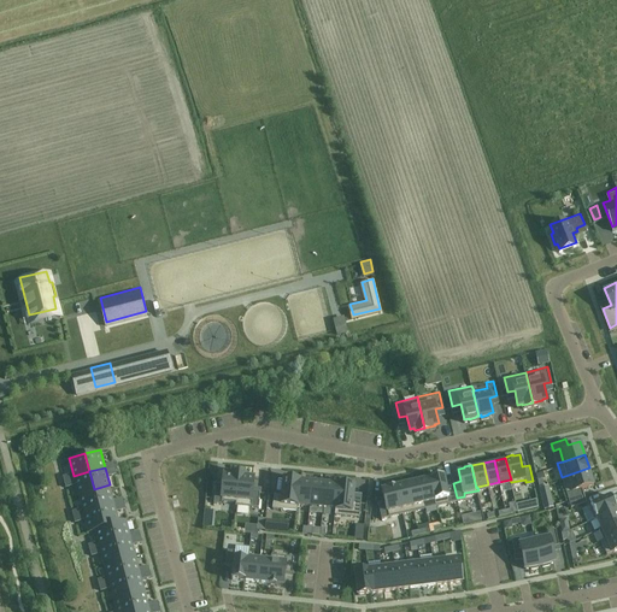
[(589,468),(562,477),(569,498),(583,493),(581,486),(593,482),(589,468)]
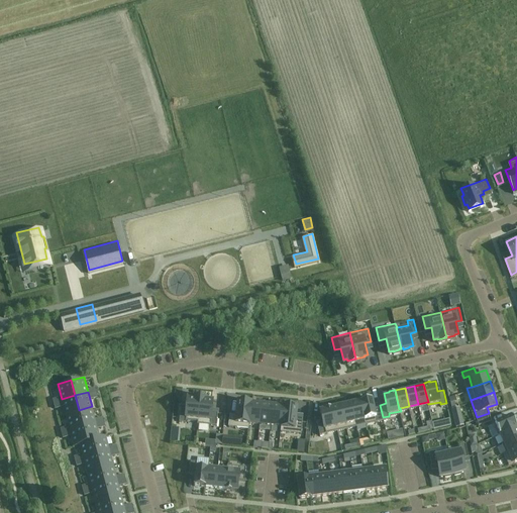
[(180,406),(179,419),(185,420),(185,417),(197,418),(198,418),(200,394),(192,393),(191,395),(187,395),(186,407),(180,406)]
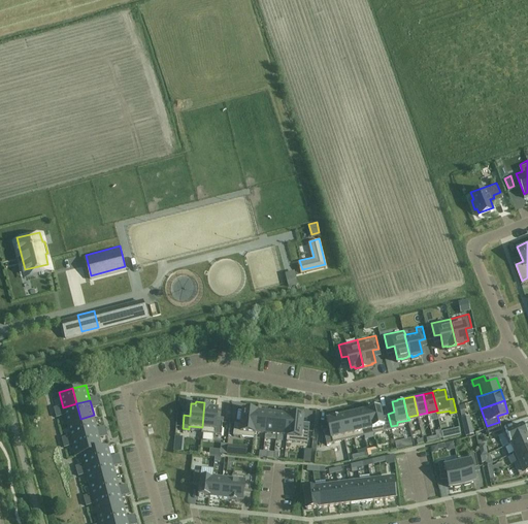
[(201,427),(201,430),(221,432),(222,419),(216,418),(217,405),(212,405),(213,403),(204,402),(202,427),(201,427)]
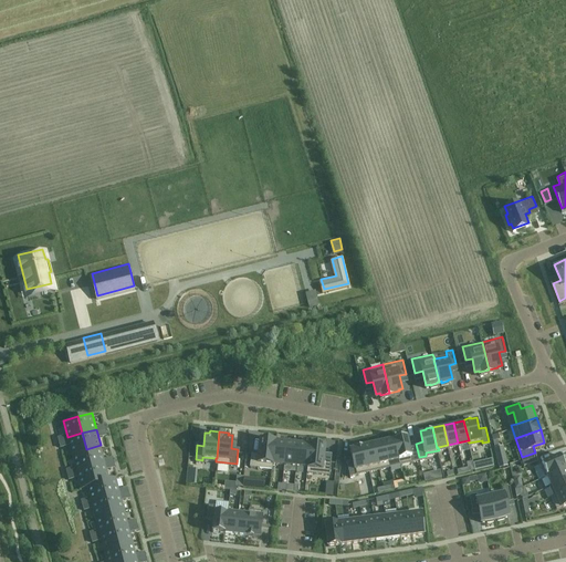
[(72,453),(86,449),(82,433),(67,437),(72,453)]
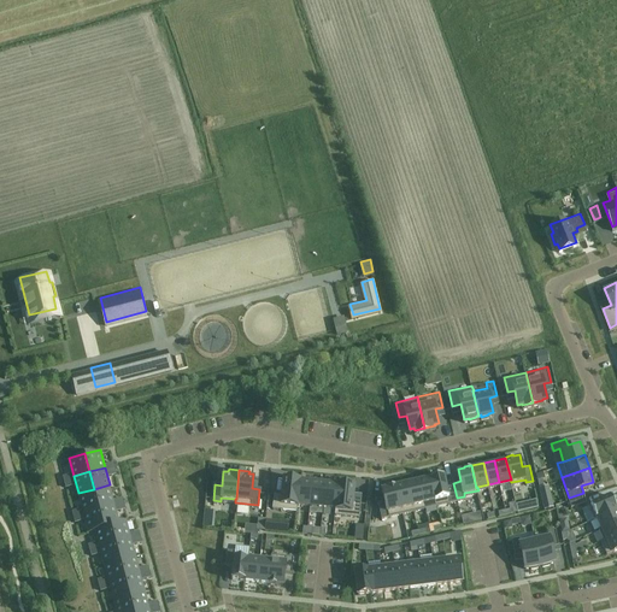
[(444,472),(429,475),(436,502),(457,498),(453,483),(446,484),(444,472)]
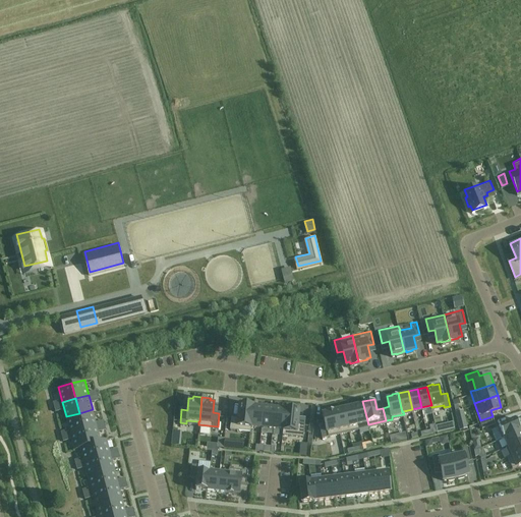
[(231,414),(230,426),(250,428),(251,423),(250,423),(252,403),(253,403),(253,402),(239,401),(238,415),(231,414)]
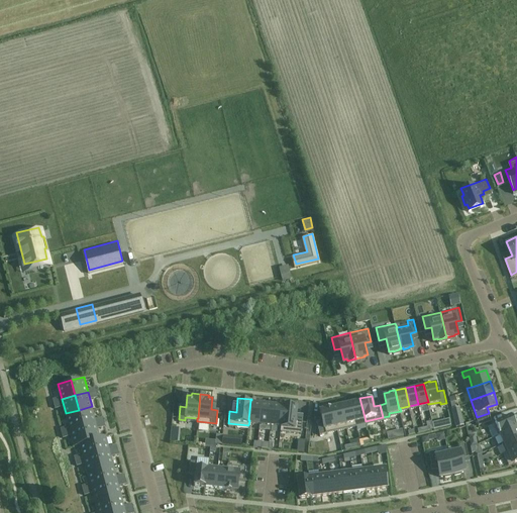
[(359,398),(350,400),(355,423),(366,421),(359,398)]
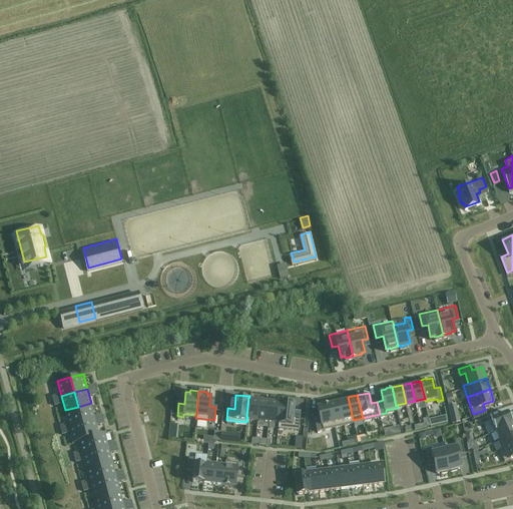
[(248,397),(246,417),(247,417),(258,418),(260,398),(249,397),(248,397)]
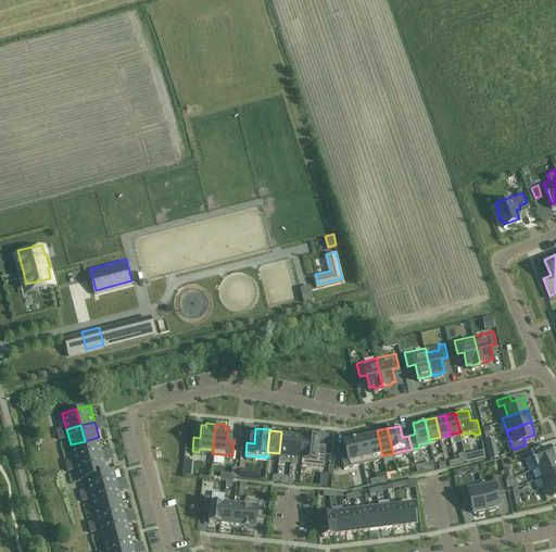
[(377,430),(367,434),(373,459),(382,455),(377,430)]
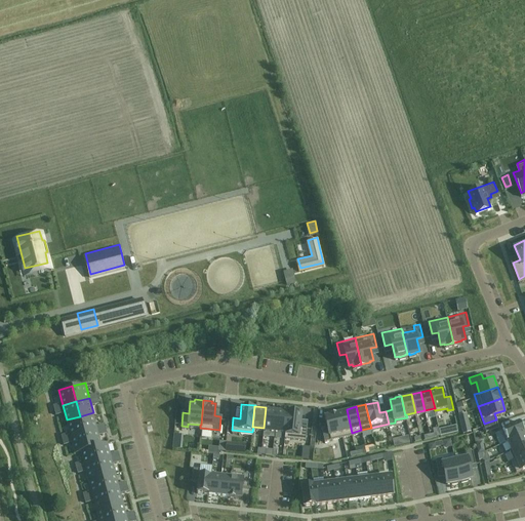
[(266,407),(264,428),(275,429),(277,409),(266,407)]
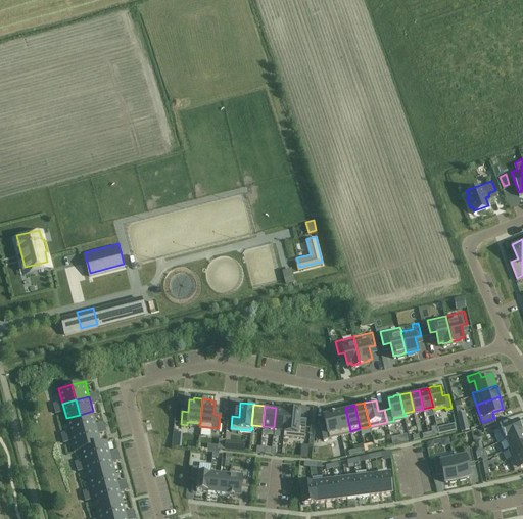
[(276,408),(274,427),(284,428),(286,409),(276,408)]
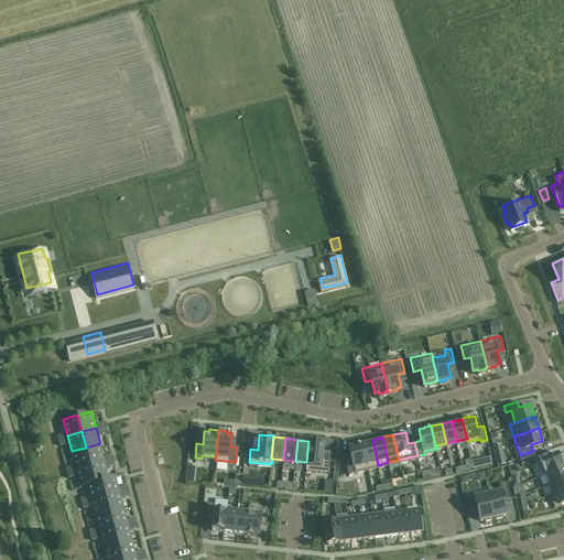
[(306,462),(305,467),(328,470),(329,456),(322,456),(324,441),(308,440),(308,441),(306,462)]
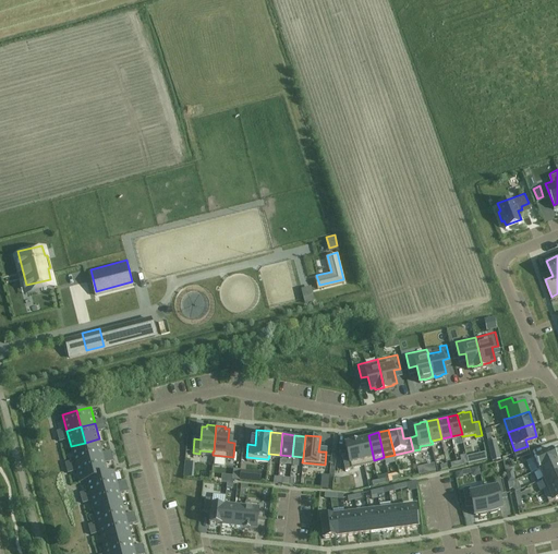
[(368,435),(358,437),(364,462),(374,460),(368,435)]
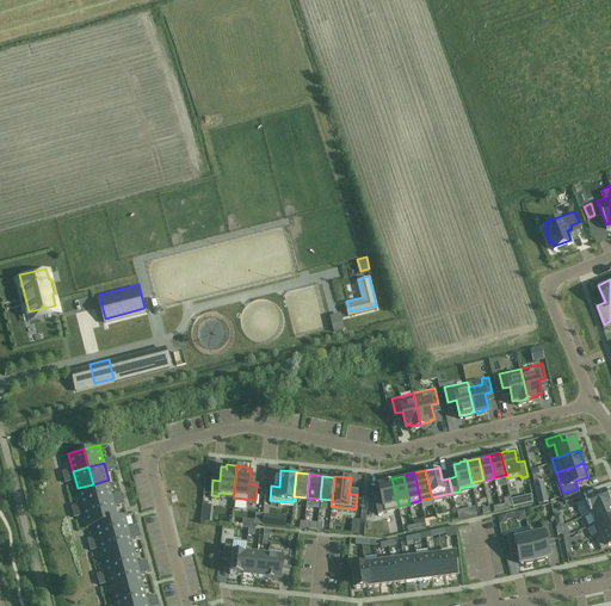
[(381,494),(374,495),(377,511),(399,506),(392,478),(390,478),(390,477),(384,478),(384,480),(378,482),(381,494)]
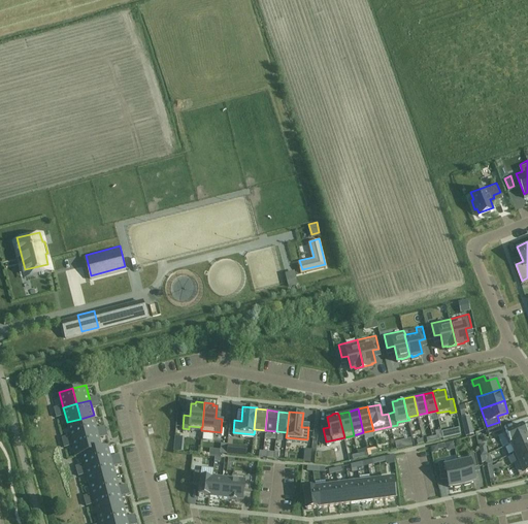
[(471,421),(469,413),(461,414),(463,423),(471,421)]
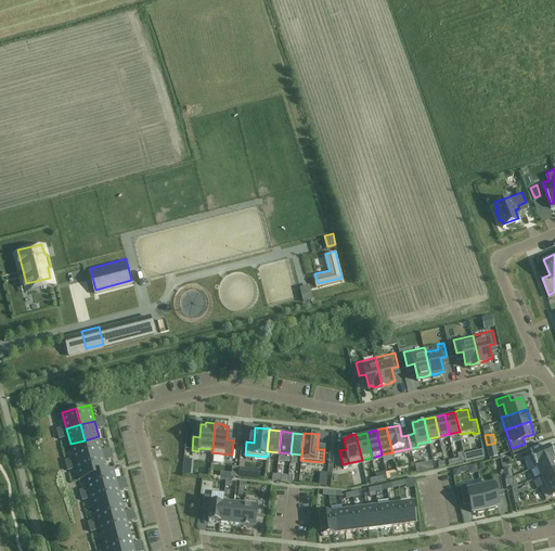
[(103,452),(99,436),(85,440),(89,456),(103,452)]
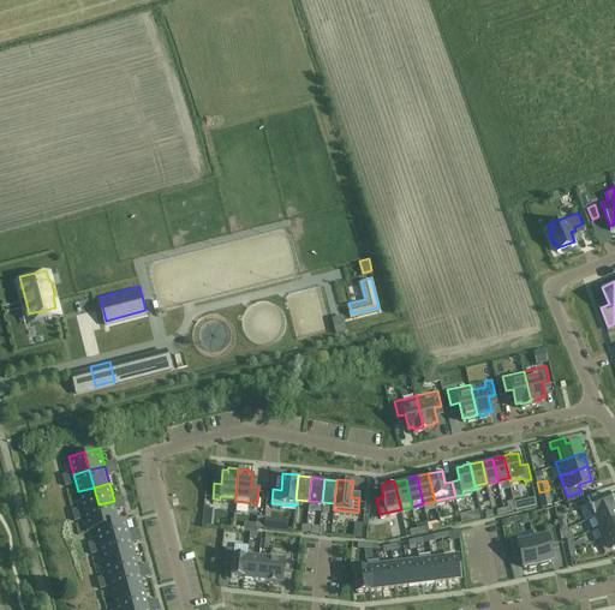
[(78,491),(83,509),(99,504),(94,488),(78,491)]
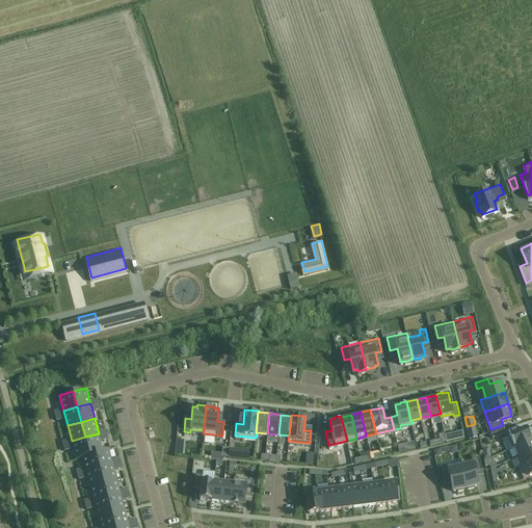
[(527,424),(506,433),(512,445),(514,444),(531,436),(527,424)]
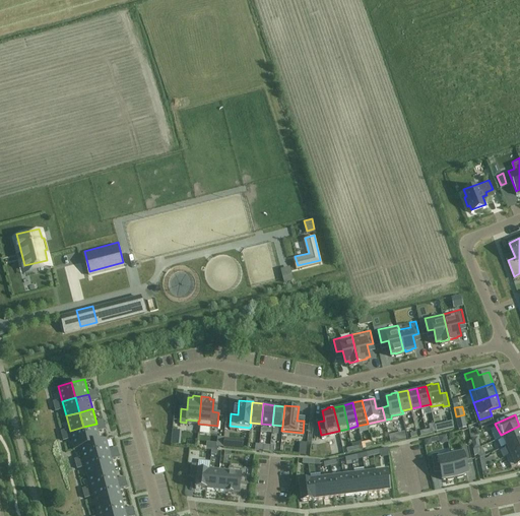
[(492,415),(479,420),(481,426),(494,422),(492,415)]
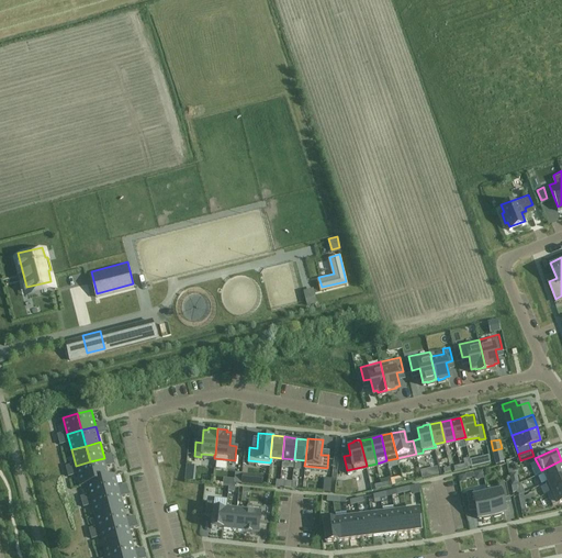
[(100,476),(109,473),(104,458),(90,461),(94,478),(100,476)]
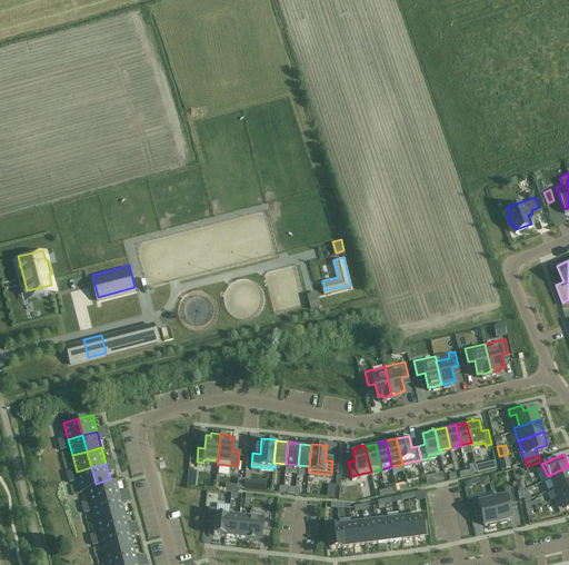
[(568,466),(550,475),(553,484),(555,485),(568,477),(568,466)]
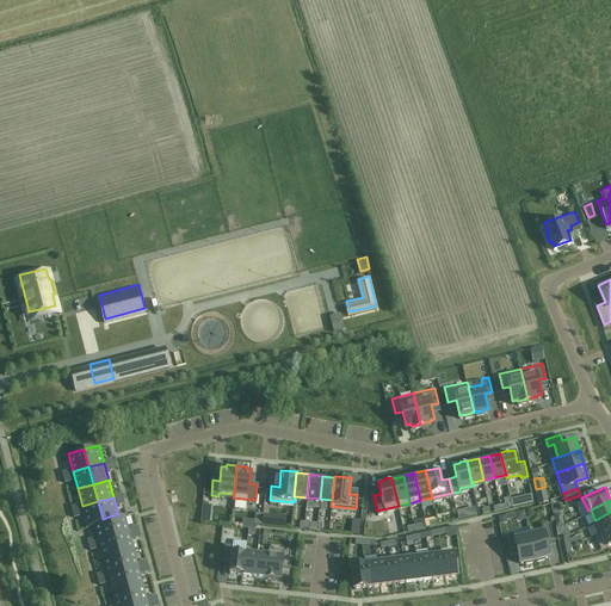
[(103,519),(98,501),(82,506),(87,524),(93,521),(103,519)]
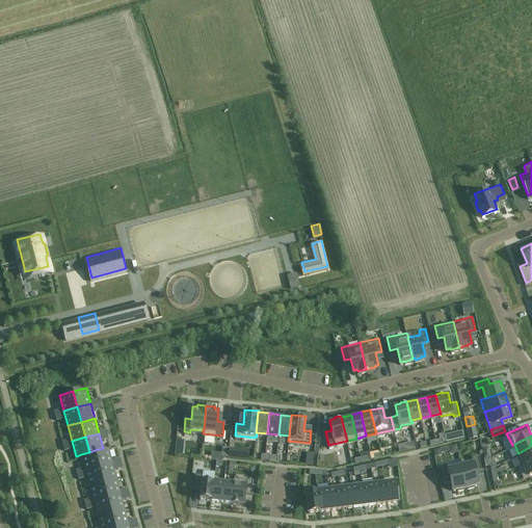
[(229,454),(239,455),(240,446),(230,445),(229,454)]
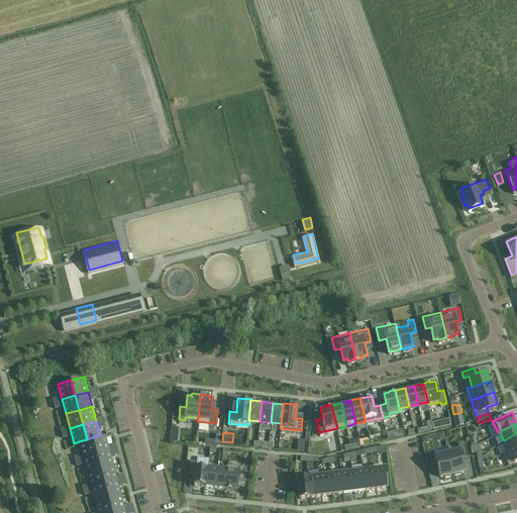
[(92,437),(96,452),(109,448),(105,433),(100,435),(92,437)]
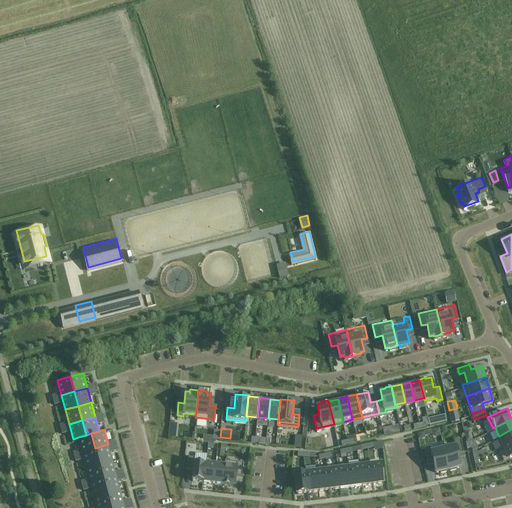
[(498,435),(496,436),(500,445),(511,440),(511,429),(499,436),(498,435)]
